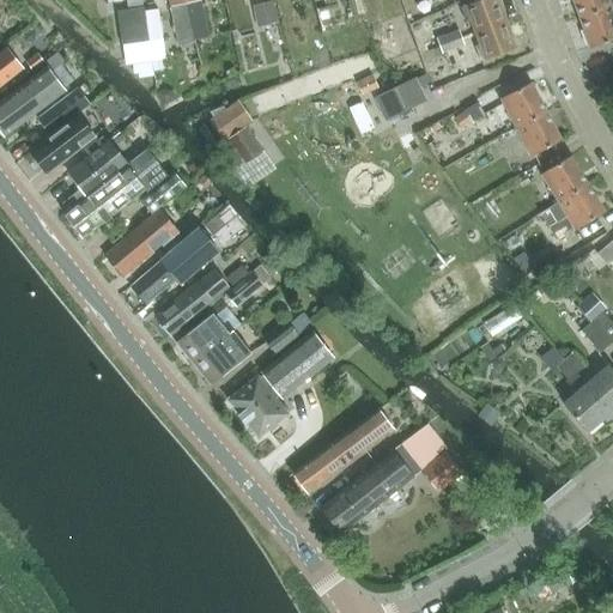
[(471,19),(475,32),(507,20),(498,0),(480,0),(461,7),(466,20),(471,19)]
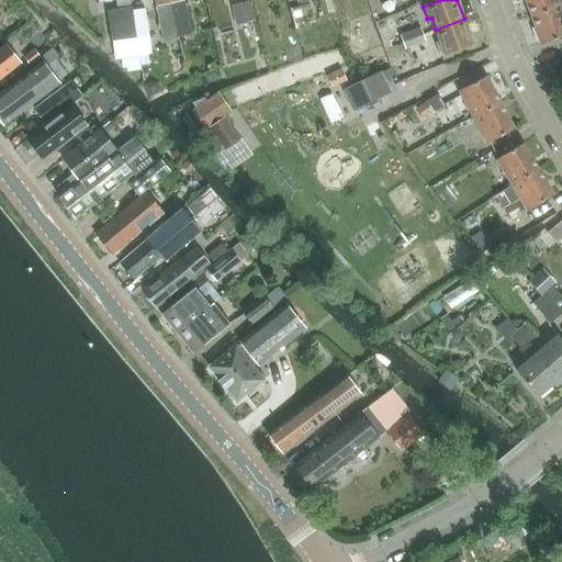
[(561,0),(526,0),(531,15),(561,3),(561,0)]
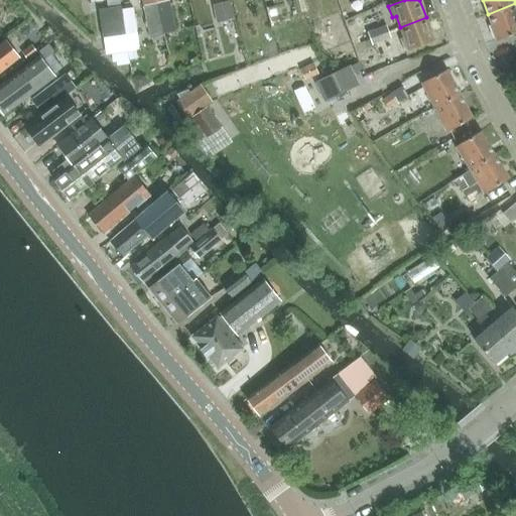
[(515,3),(488,14),(498,40),(515,33),(515,3)]
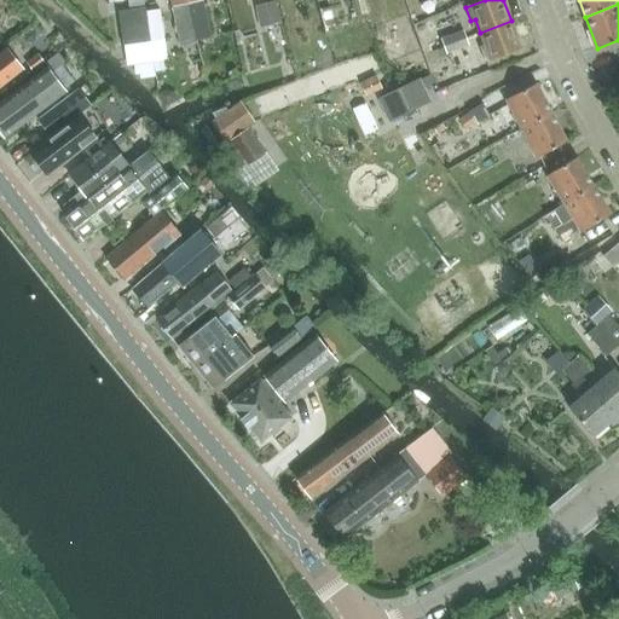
[(123,46),(150,41),(145,12),(119,16),(123,46)]
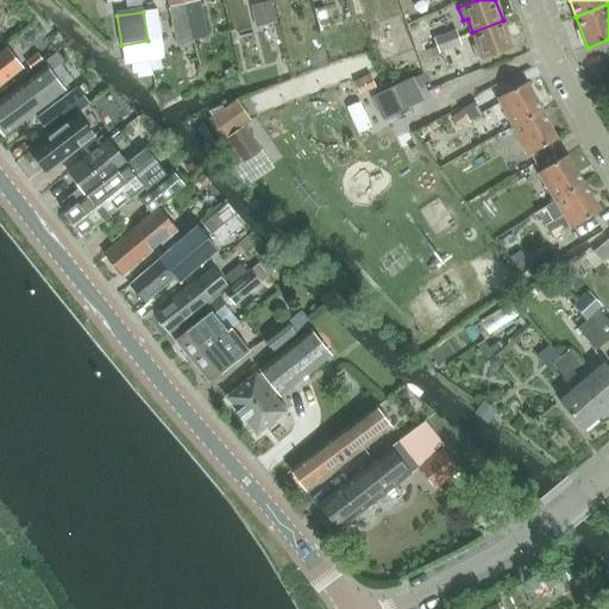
[(503,20),(472,32),(477,45),(473,46),(478,61),(513,48),(503,20)]
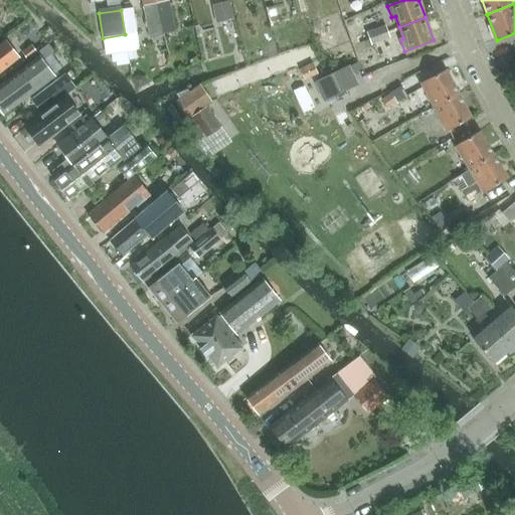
[(367,33),(371,44),(390,37),(386,26),(367,33)]
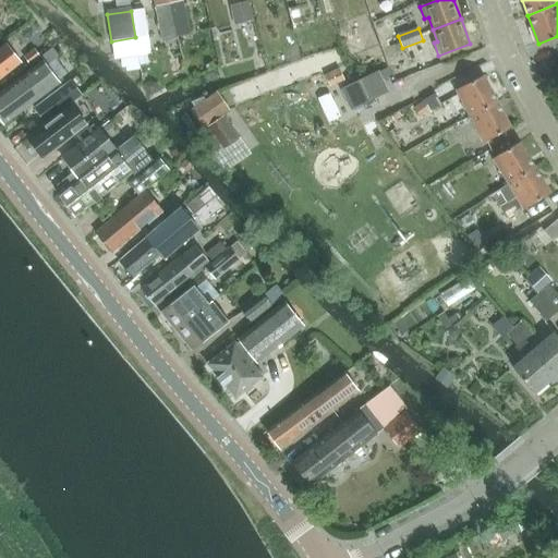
[(7,44),(0,48),(0,79),(21,62),(7,44)]
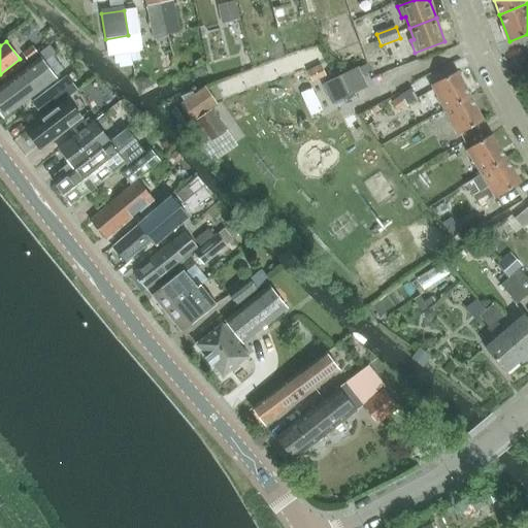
[(39,55),(41,58),(0,88),(0,113),(3,119),(57,77),(67,70),(50,46),(39,55)]
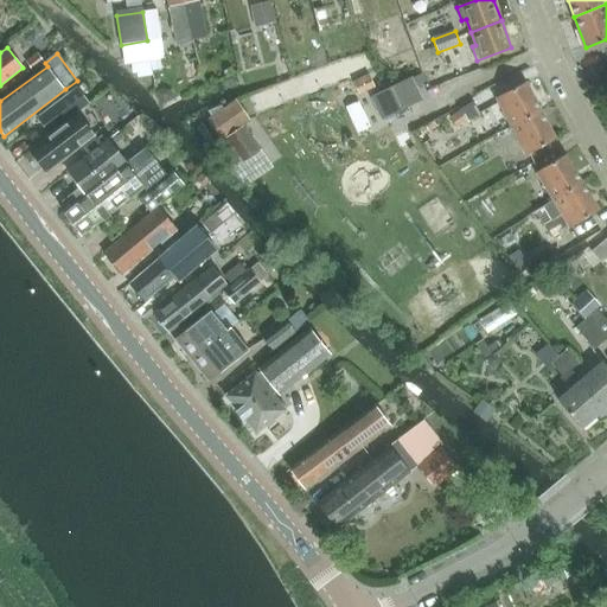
[(38,53),(26,63),(32,70),(44,62),(38,53)]
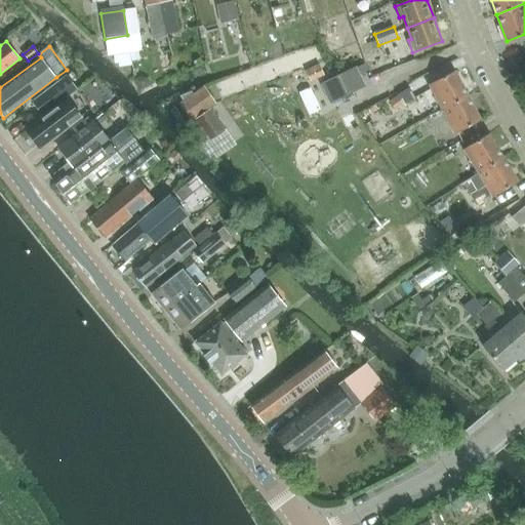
[(340,98),(341,102),(354,96),(353,92),(362,88),(353,69),(323,83),(332,102),(340,98)]
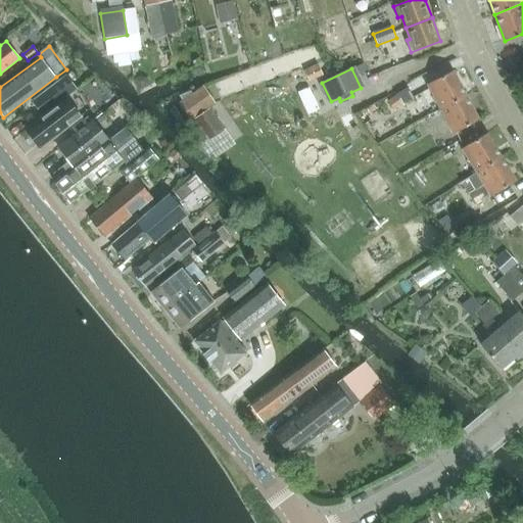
[(466,95),(453,72),(427,85),(429,89),(419,94),(419,96),(418,96),(429,115),(440,109),(466,95)]
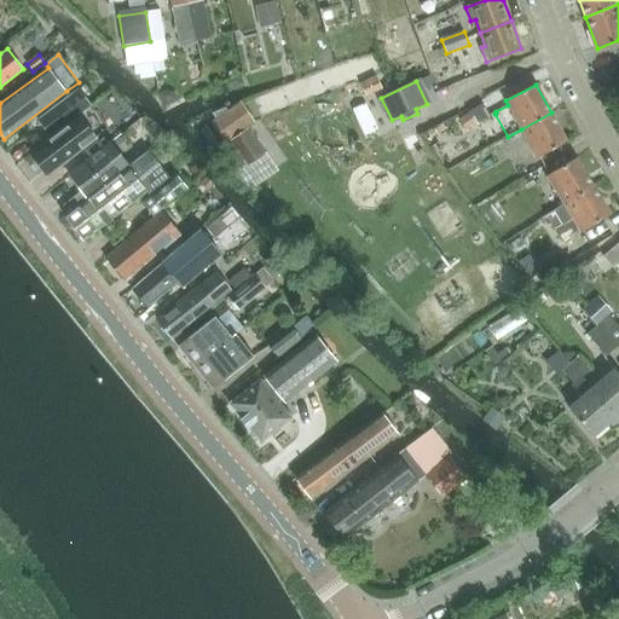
[(79,90),(39,121),(51,137),(91,106),(79,90)]
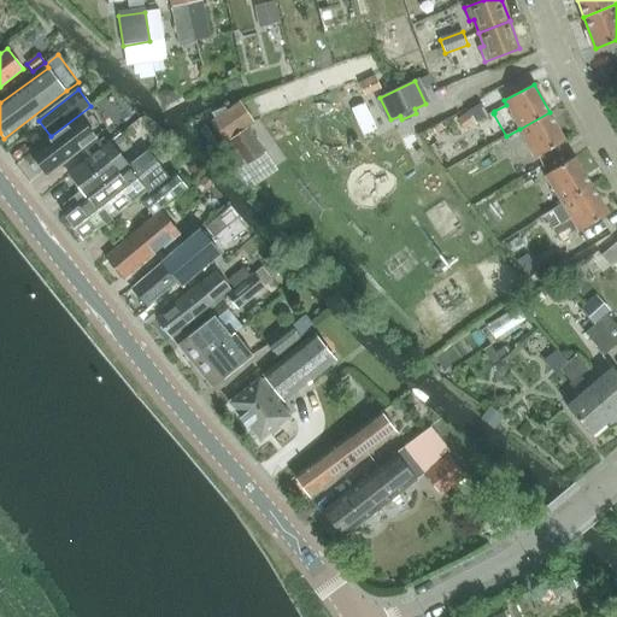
[(494,113),(494,111),(487,98),(445,121),(453,135),(493,113),(494,113)]
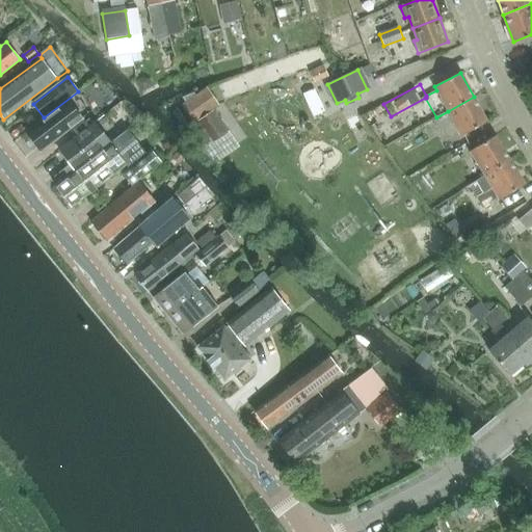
[(183,105),(194,122),(218,106),(207,88),(183,105)]
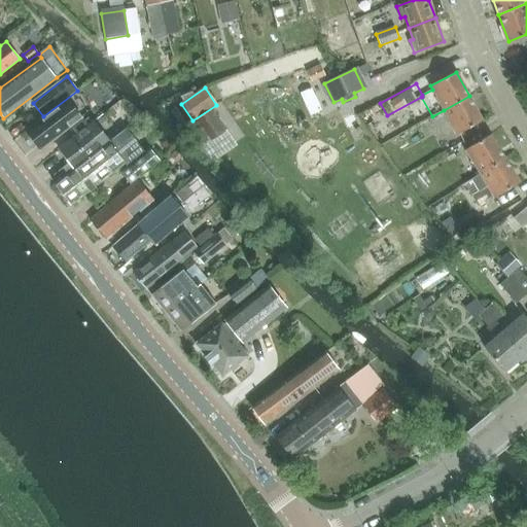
[(456,135),(482,120),(469,96),(444,110),(456,135)]
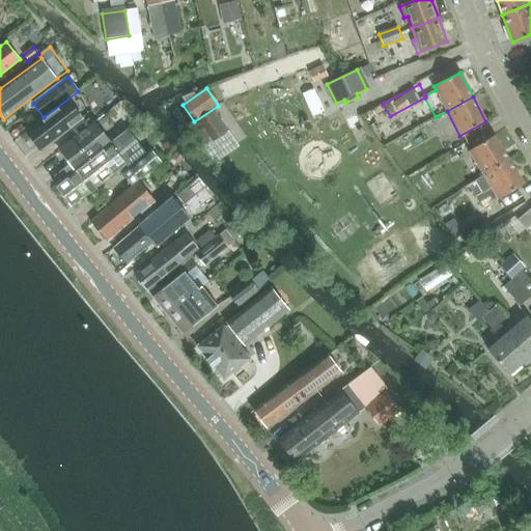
[(68,101),(27,132),(40,149),(82,118),(68,101)]
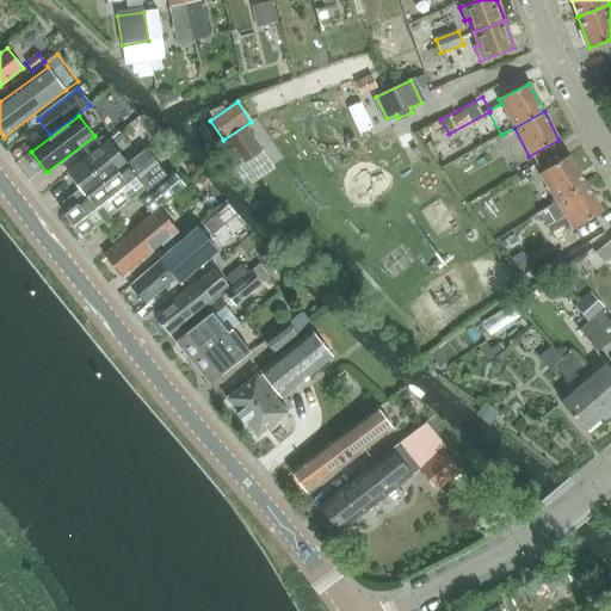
[(245,128),(227,140),(244,164),(261,152),(245,128)]
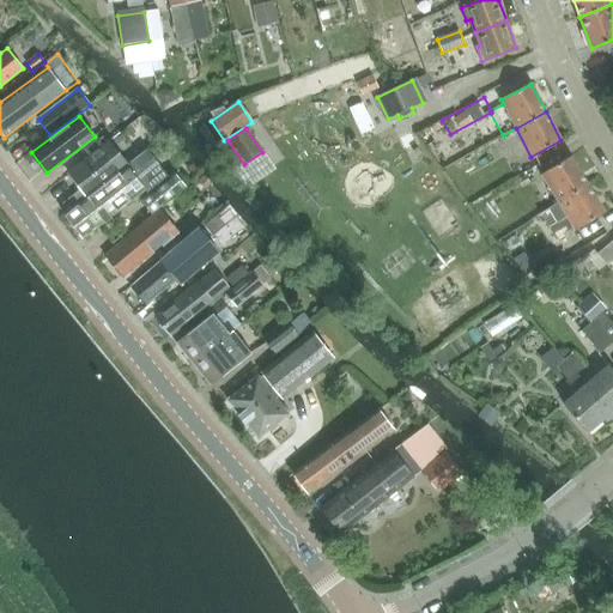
[(109,141),(68,174),(82,192),(66,204),(70,210),(80,202),(119,173),(122,177),(129,171),(126,167),(127,165),(109,141)]
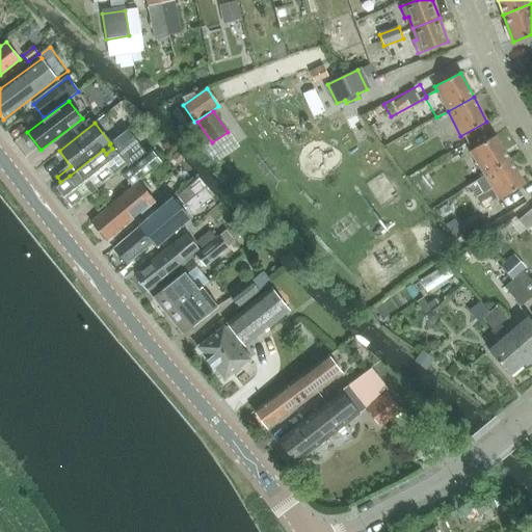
[(109,144),(112,149),(106,154),(103,150),(70,176),(60,182),(57,185),(56,185),(55,186),(73,207),(74,206),(120,170),(142,150),(130,133),(127,130),(110,143),(109,144)]
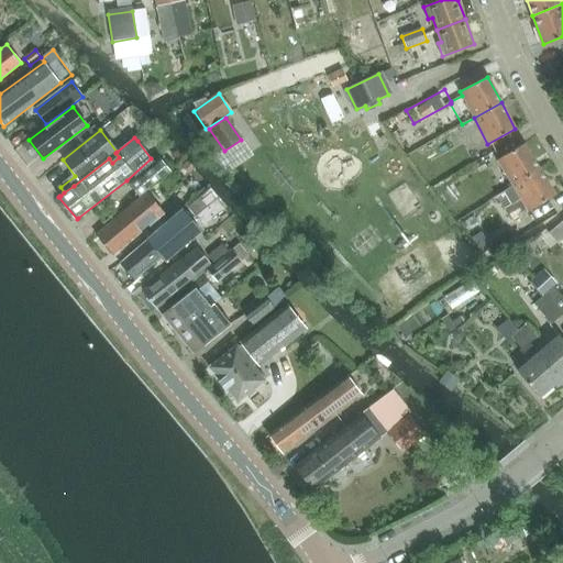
[(497,161),(512,186),(539,169),(523,144),(497,161)]
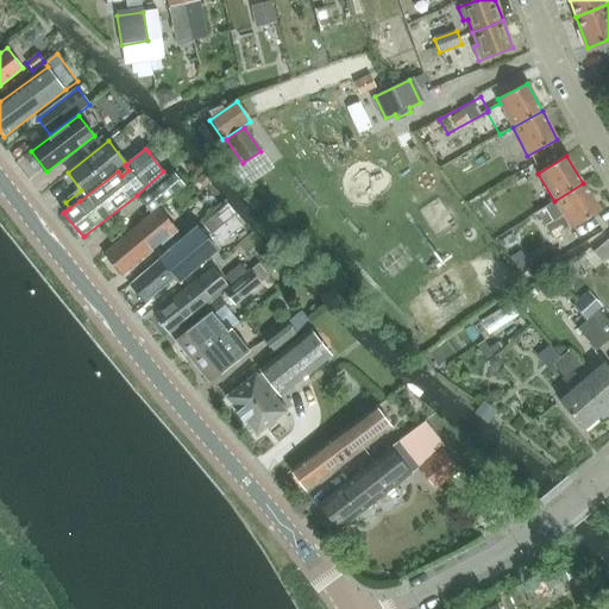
[(173,171),(139,199),(152,214),(186,187),(173,171)]
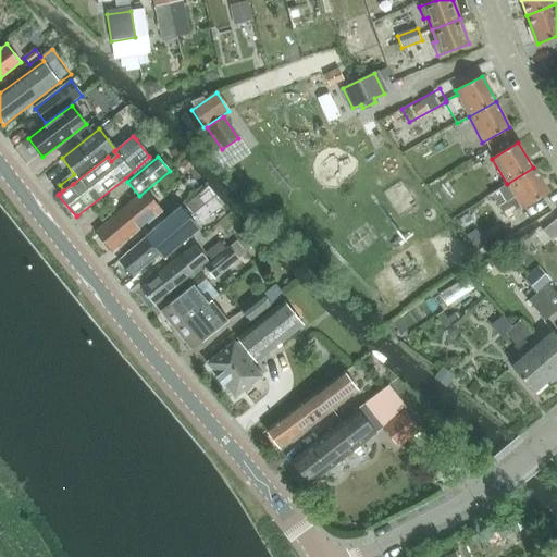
[(533,168),(507,184),(497,189),(506,202),(498,207),(504,218),(521,207),(522,209),(548,193),(533,168)]
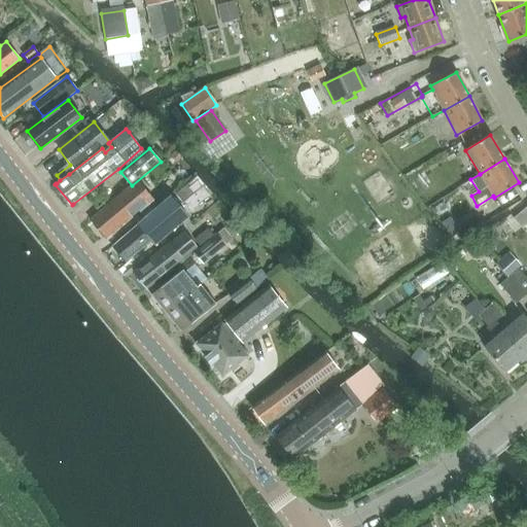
[(91,220),(105,238),(153,199),(138,180),(91,220)]
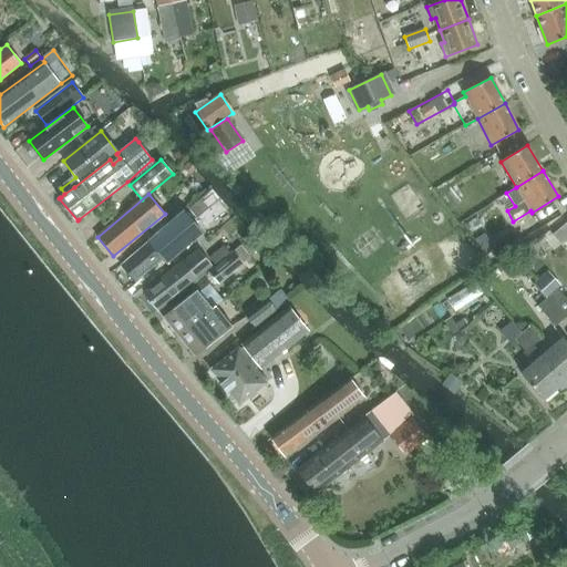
[(121,266),(135,282),(162,259),(166,264),(203,233),(184,212),(147,241),(148,243),(121,266)]
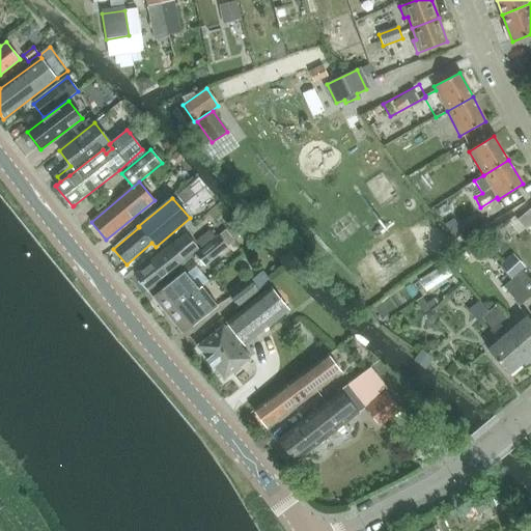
[(530,207),(518,219),(526,229),(530,224),(530,207)]
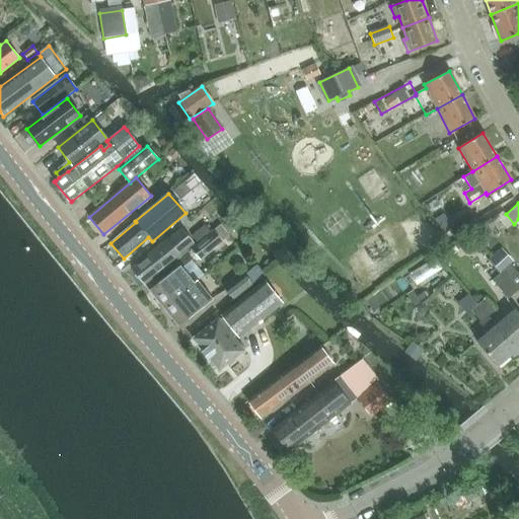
[(447,216),(437,222),(444,233),(447,231),(452,239),(472,226),(468,219),(471,217),(465,205),(447,216)]
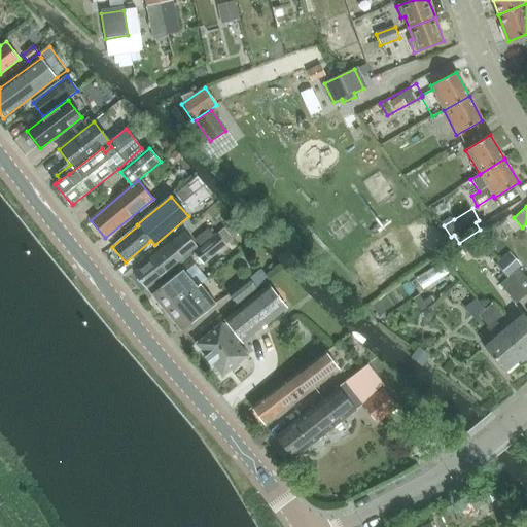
[(217,235),(195,252),(195,253),(194,255),(194,258),(197,262),(200,264),(203,262),(203,264),(225,245),(217,235)]
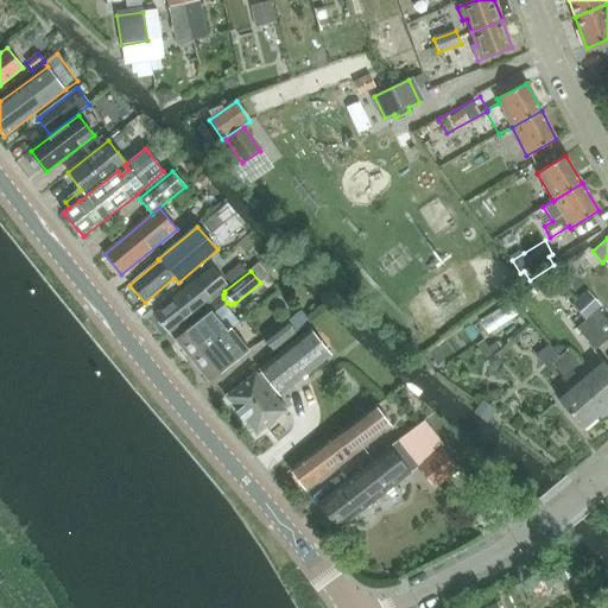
[(154,314),(170,333),(211,299),(196,280),(154,314)]
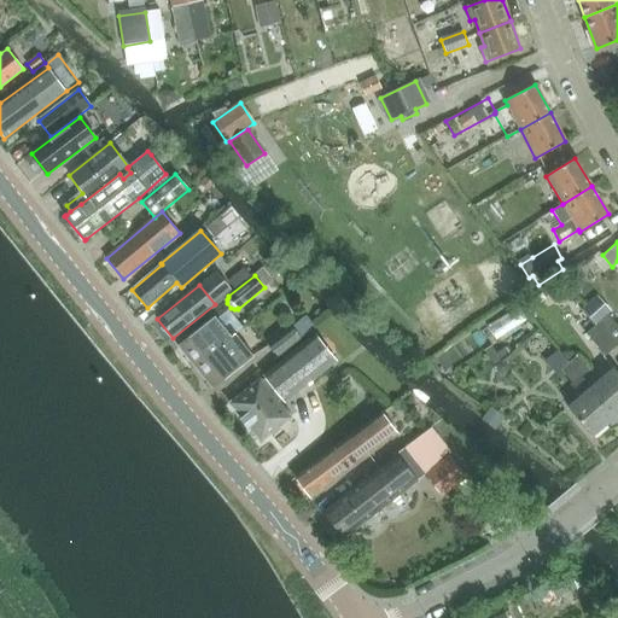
[(598,324),(616,347),(617,344),(617,325),(608,314),(598,324)]
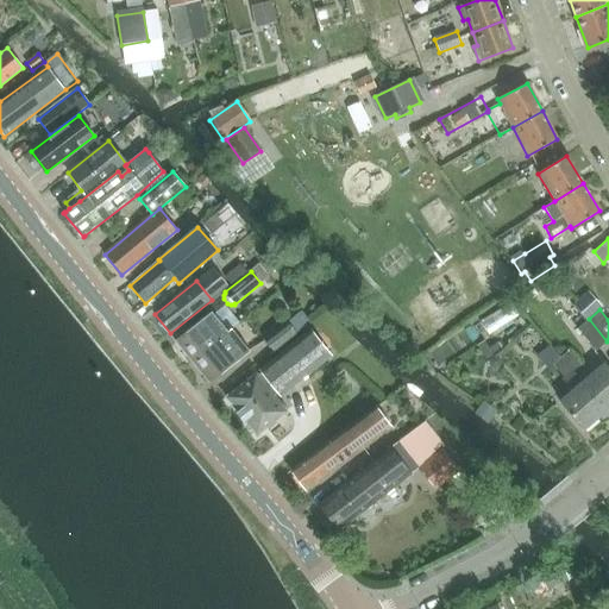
[(175,340),(192,360),(223,337),(205,315),(175,340)]
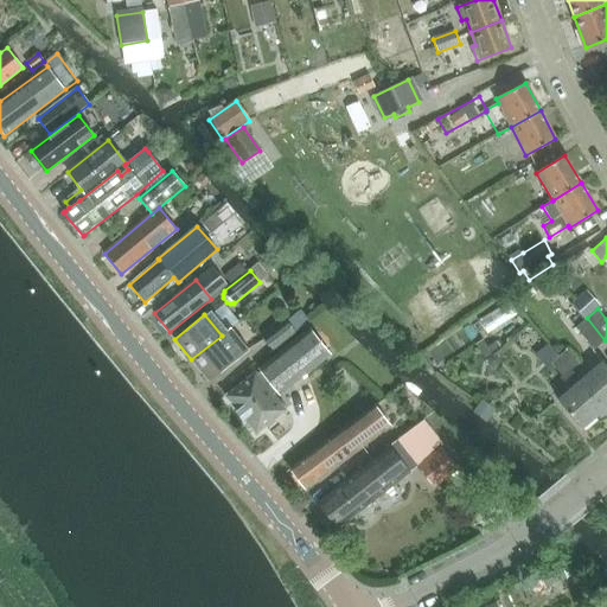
[(605,340),(587,318),(576,327),(594,349),(605,340)]
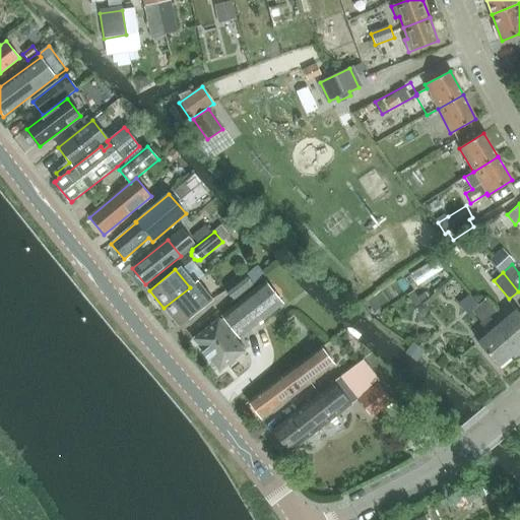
[(245,275),(226,290),(234,300),(252,284),(245,275)]
